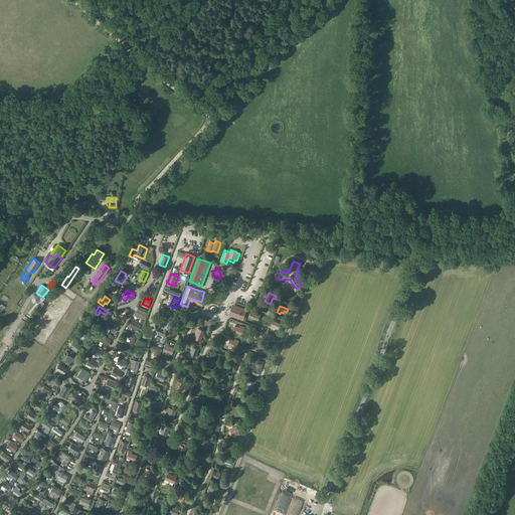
[(232,312),(230,311),(228,314),(242,319),(245,309),(239,307),(239,308),(234,307),(232,312)]
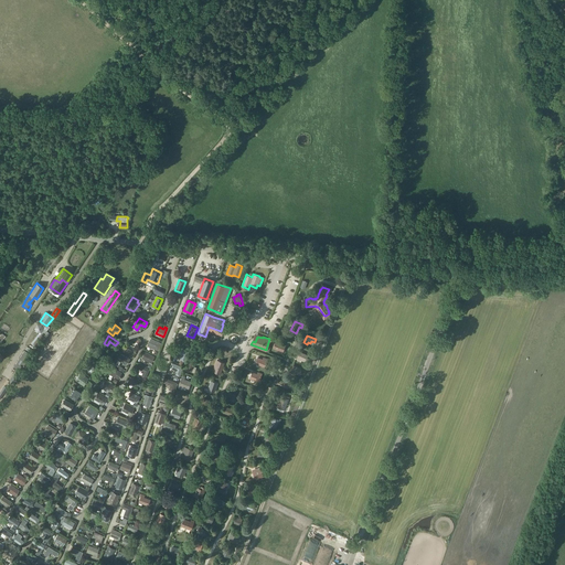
[(151,339),(148,345),(158,351),(161,343),(151,339)]
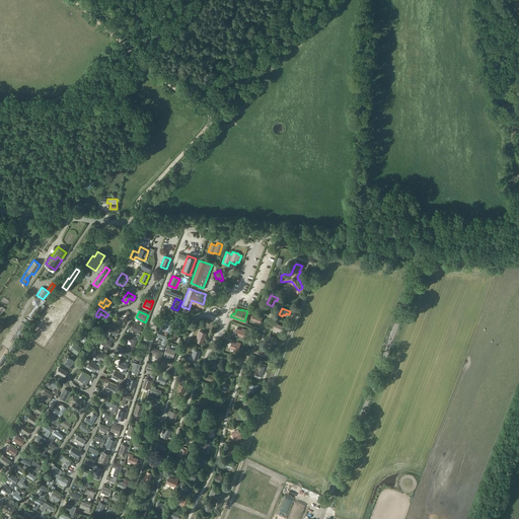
[(257,313),(253,312),(250,319),(261,323),(263,316),(257,314),(257,313)]
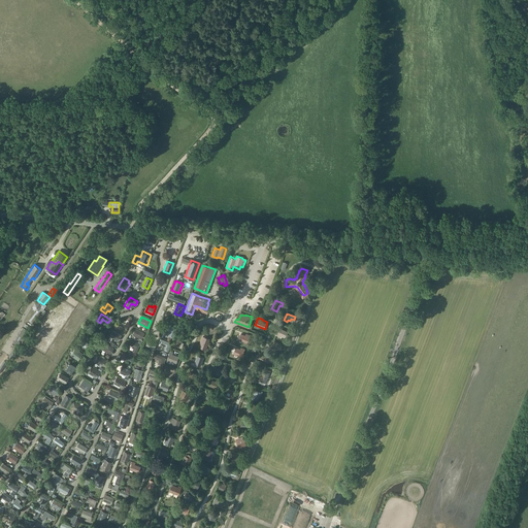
[(114,328),(124,333),(126,329),(117,324),(114,328)]
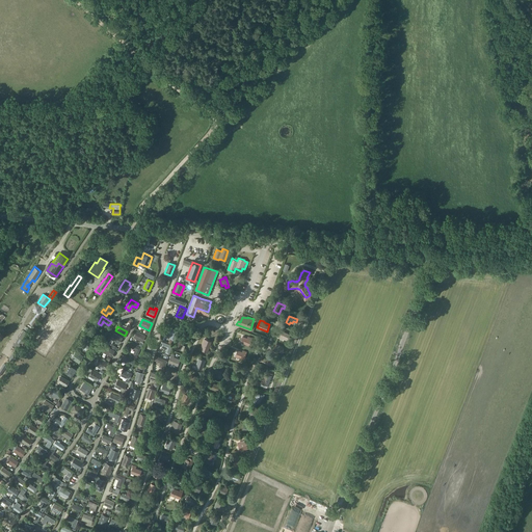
[(166,326),(164,331),(171,334),(169,339),(174,341),(178,331),(166,326)]
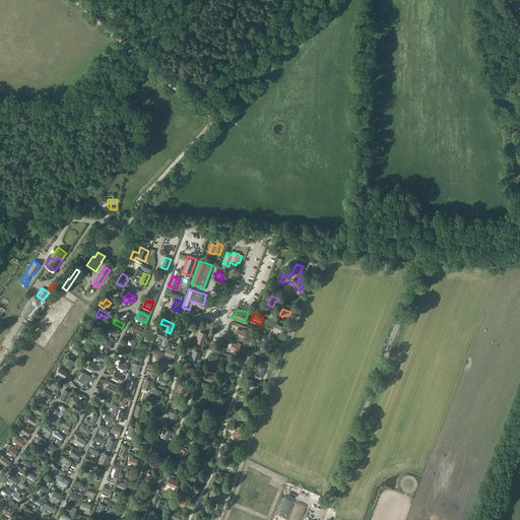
[(277,331),(281,333),(284,327),(275,323),(272,331),(276,333),(277,331)]
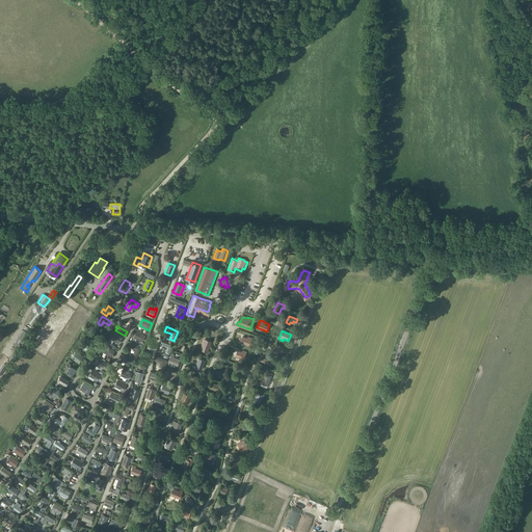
[(23,349),(29,341),(28,340),(29,338),(26,336),(28,333),(25,331),(20,339),(23,341),(19,346),(23,349)]
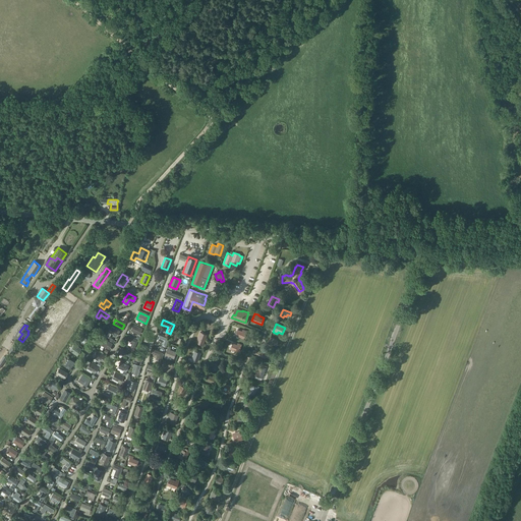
[(134,325),(131,330),(139,335),(142,329),(134,325)]
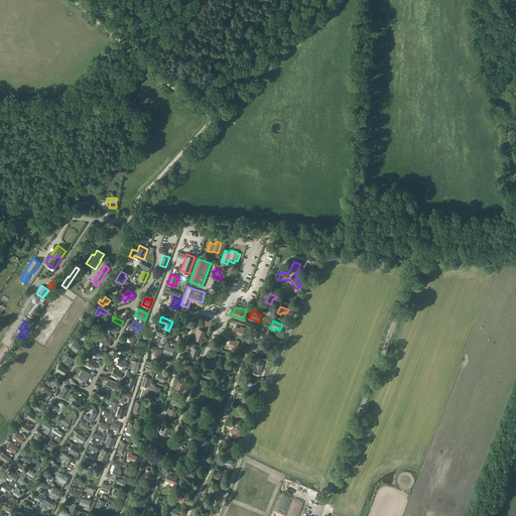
[(119,328),(111,324),(108,329),(116,334),(119,328)]
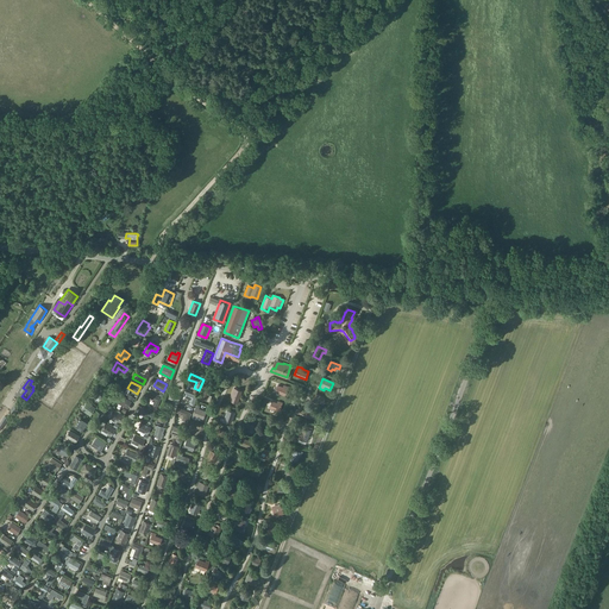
[(283,387),(277,384),(275,393),(286,396),(289,387),(284,385),(283,387)]
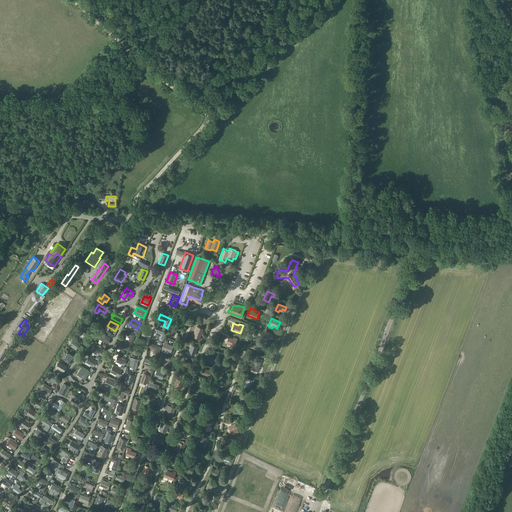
[(197,326),(193,337),(200,339),(204,329),(197,326)]
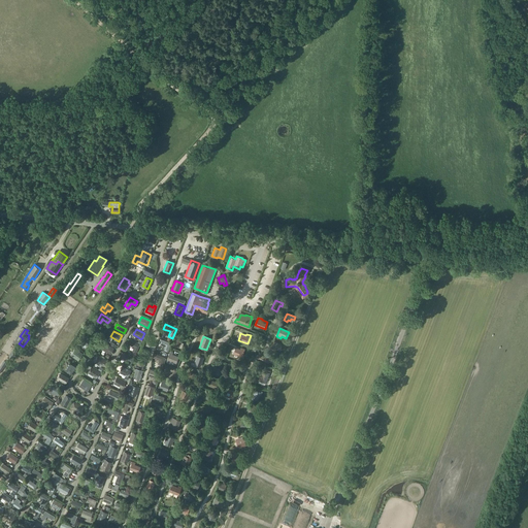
[(173,344),(172,345),(176,348),(177,347),(177,345),(179,347),(182,342),(183,339),(175,337),(173,344)]
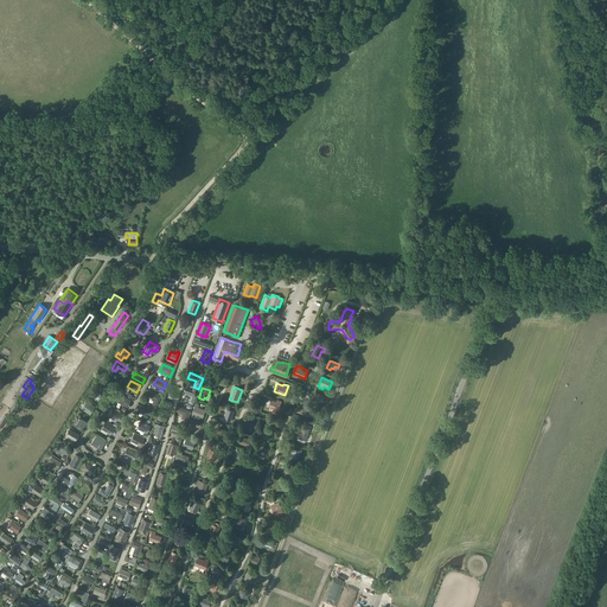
[(183,395),(190,397),(189,402),(192,403),(196,395),(185,390),(183,395)]
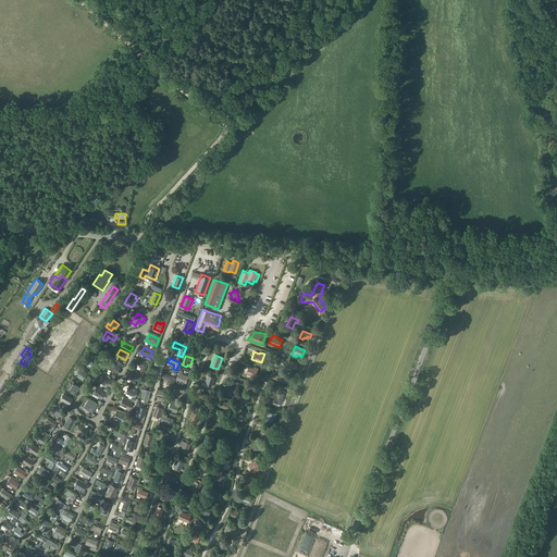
[(136,363),(143,366),(139,370),(144,372),(148,364),(138,359),(136,363)]
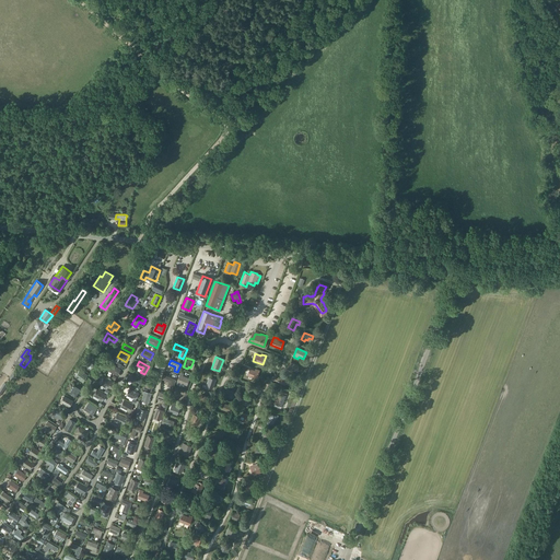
[(294,371),(298,372),(300,366),(291,362),(288,368),(294,370),(294,371)]
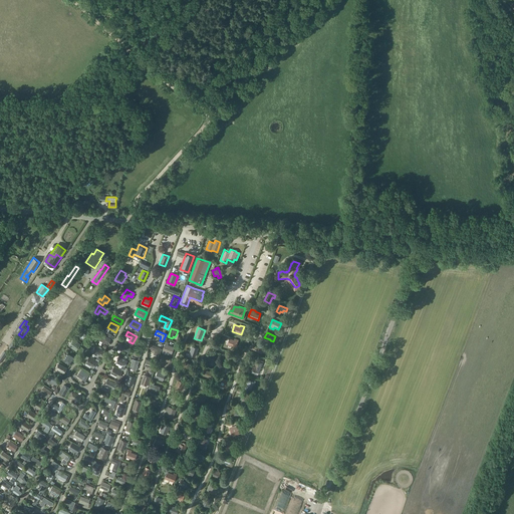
[(100,340),(108,344),(110,339),(102,335),(100,340)]
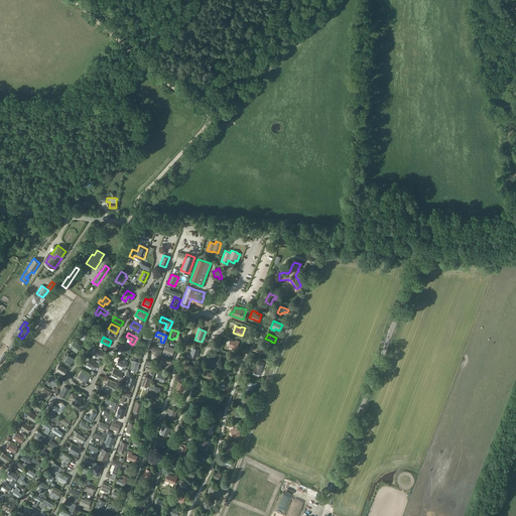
[(235,340),(235,342),(230,340),(228,346),(236,349),(239,342),(235,340)]
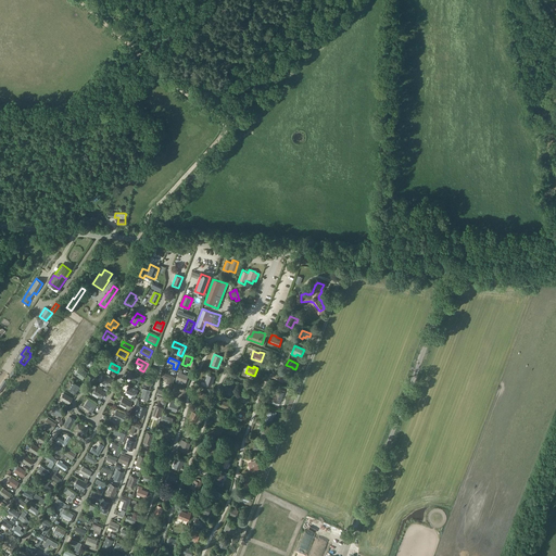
[(79,367),(75,374),(83,379),(87,373),(79,367)]
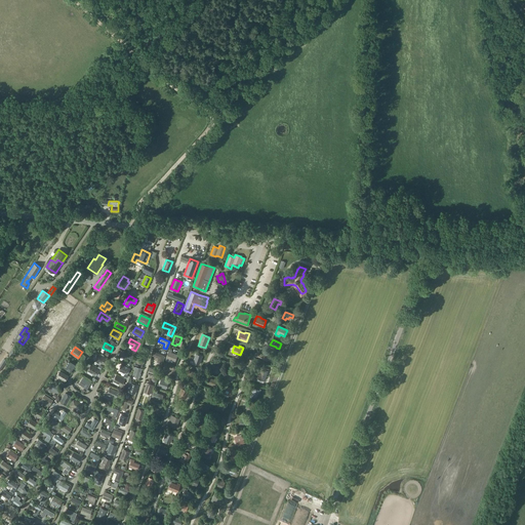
[(122,351),(120,355),(131,360),(133,356),(122,351)]
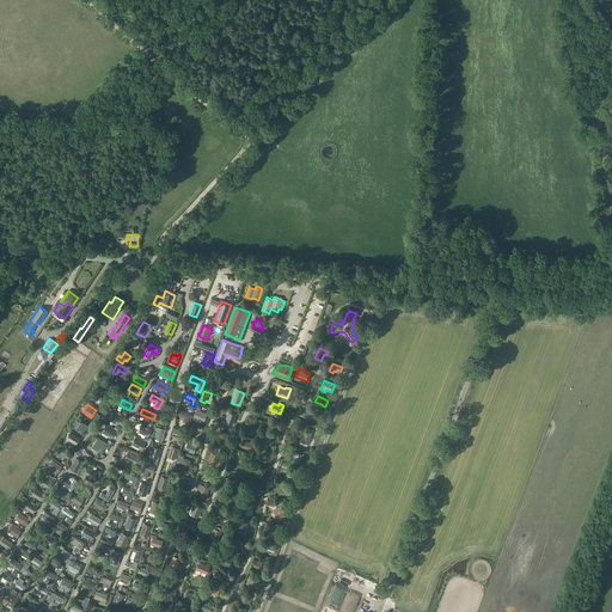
[(196,409),(194,417),(204,422),(207,414),(196,409)]
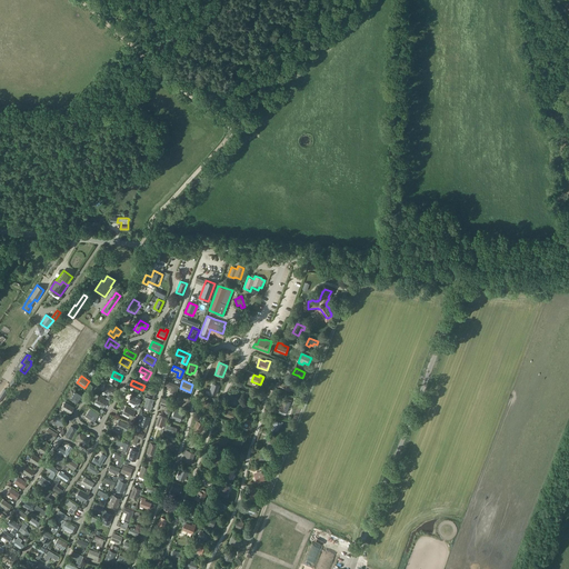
[(166,386),(172,388),(171,392),(175,393),(178,386),(167,381),(166,386)]
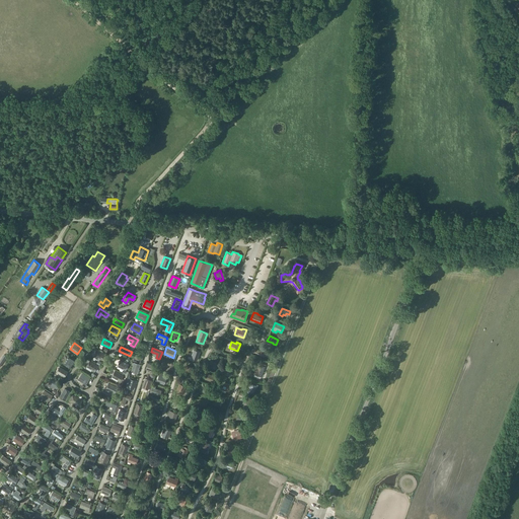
[(262,354),(270,358),(272,352),(264,348),(262,354)]
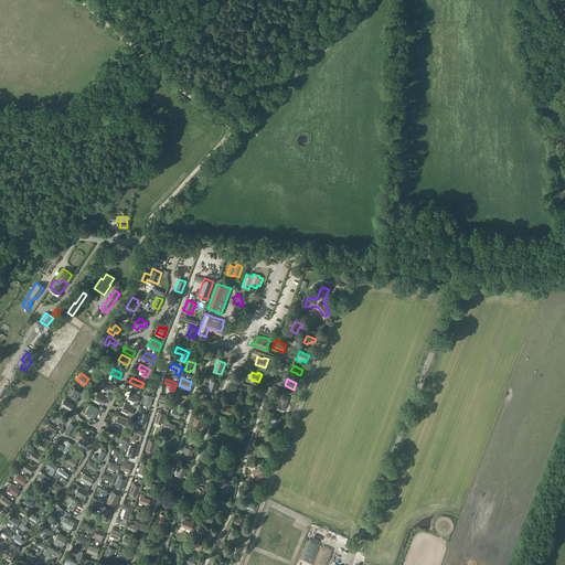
[(212,380),(209,391),(215,393),(219,383),(212,380)]
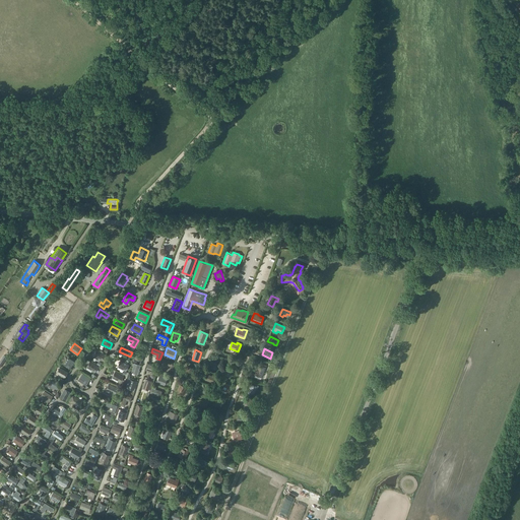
[(105,354),(96,350),(93,356),(103,361),(105,354)]
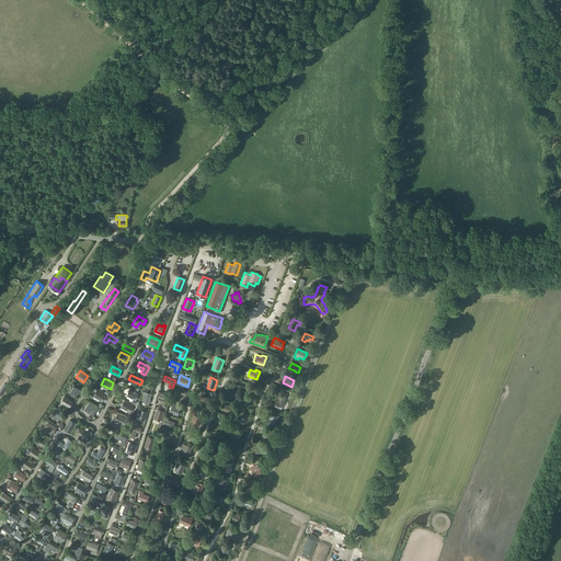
[(149,378),(146,387),(152,389),(156,380),(149,378)]
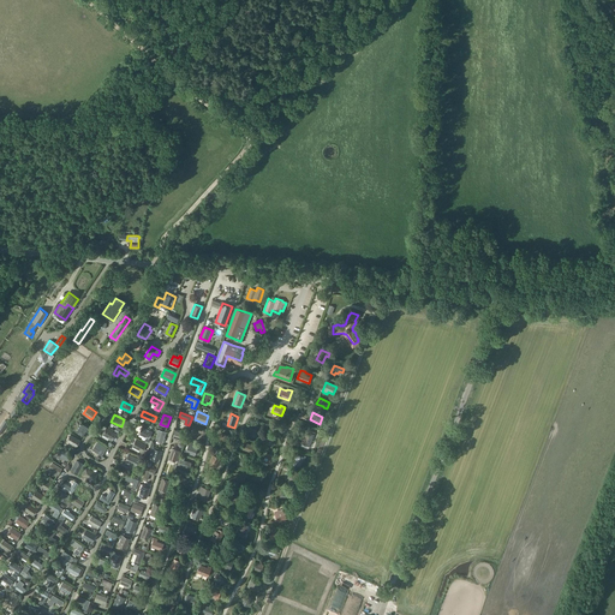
[(82,422),(77,431),(84,435),(89,427),(82,422)]
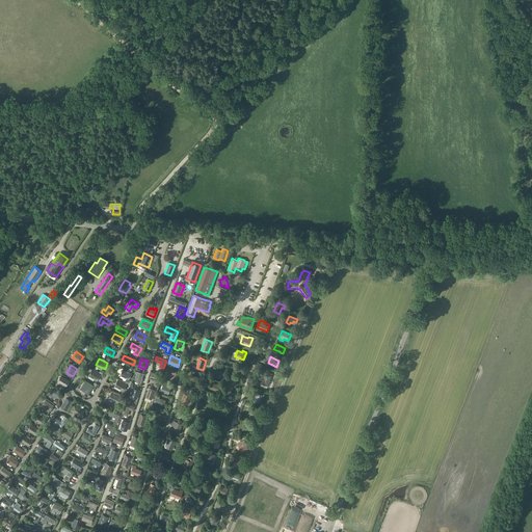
[(89,375),(98,380),(101,375),(92,370),(89,375)]
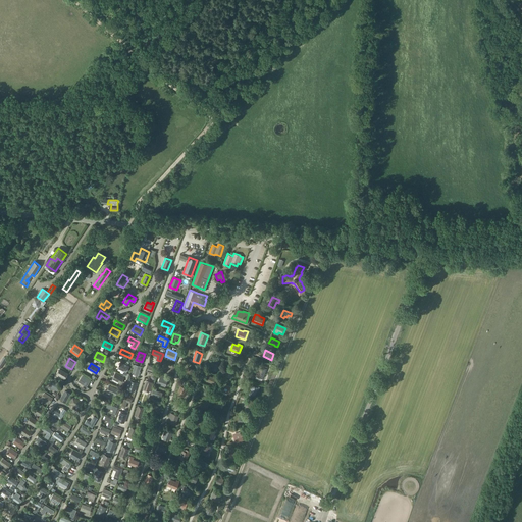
[(129,367),(121,363),(118,368),(127,372),(129,367)]
